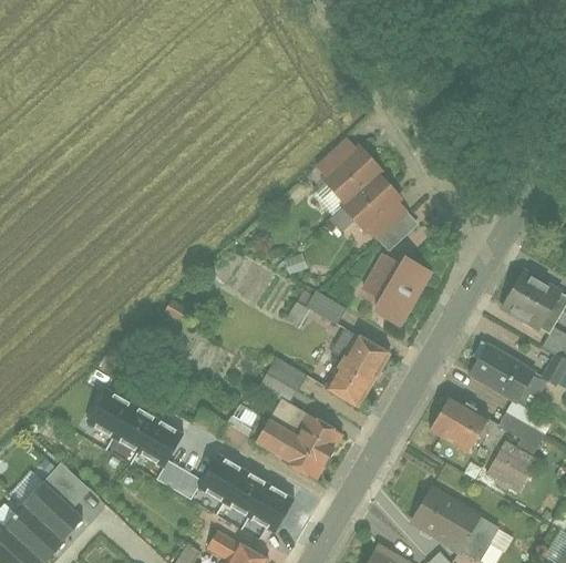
[(505,0),(531,13),(536,0),(505,0)]
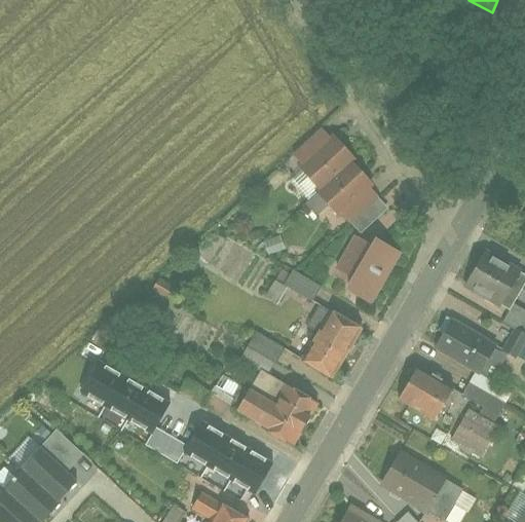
[(322,128),(292,154),(302,165),(299,169),(321,193),(317,195),(344,225),(377,196),(349,165),(354,160),(333,137),(331,139),(322,128)]
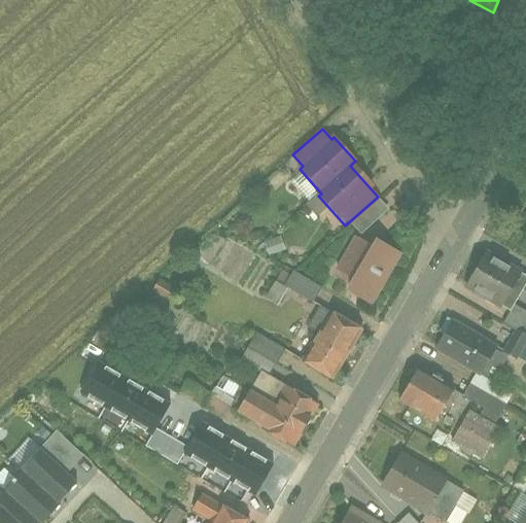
[(345,290),(373,305),(399,252),(375,240),(373,245),(354,236),(337,269),(352,277),(345,290)]
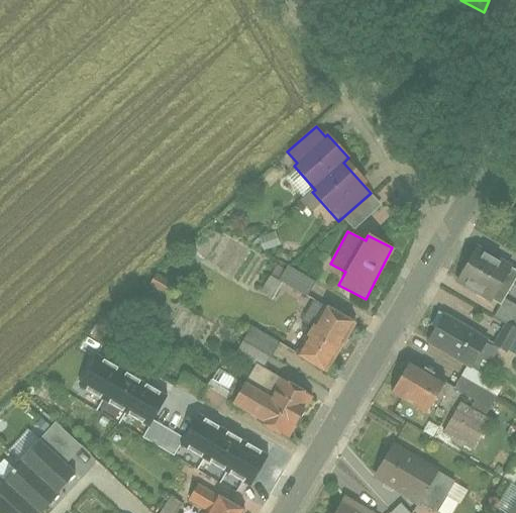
[(476,246),(456,284),(497,304),(515,266),(476,246)]
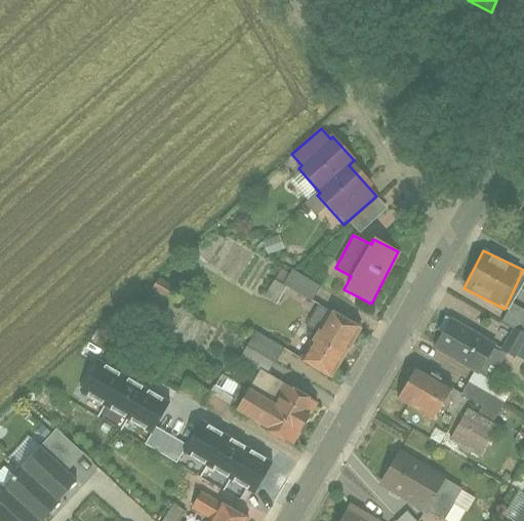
[(287,266),(279,281),(307,295),(315,280),(287,266)]
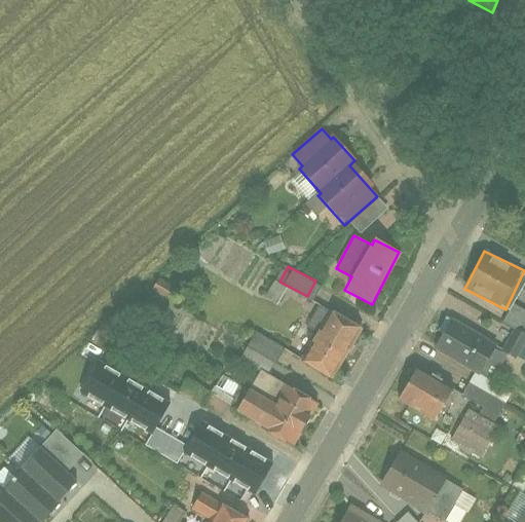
[(270,276),(261,292),(273,299),(283,284),(270,276)]
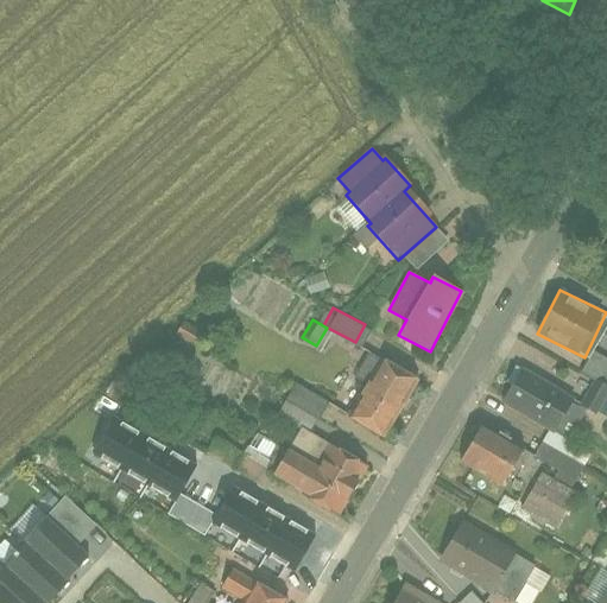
[(190,381),(238,398),(247,370),(200,354),(190,381)]
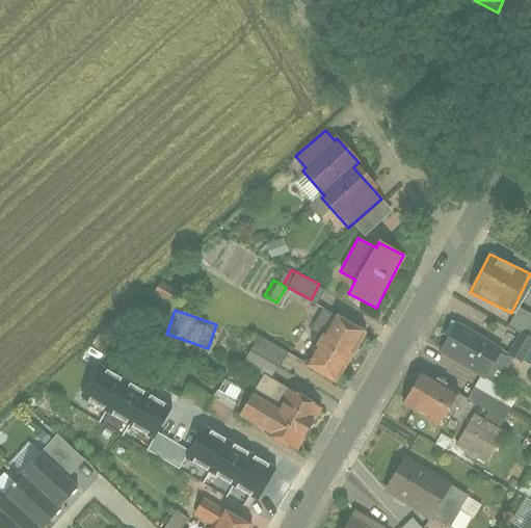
[(336,385),(365,333),(330,314),(302,367),(336,385)]
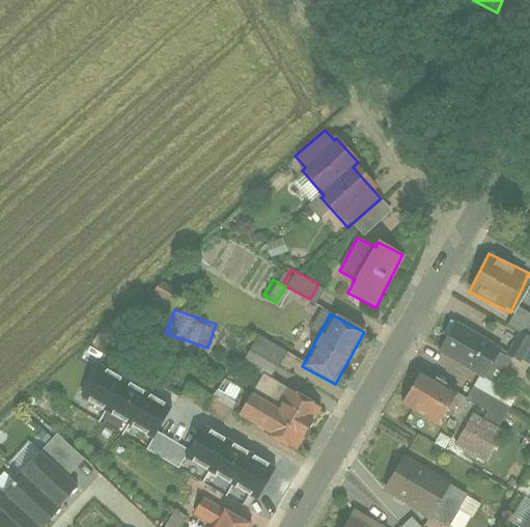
[(454,323),(439,352),(487,379),(504,350),(454,323)]
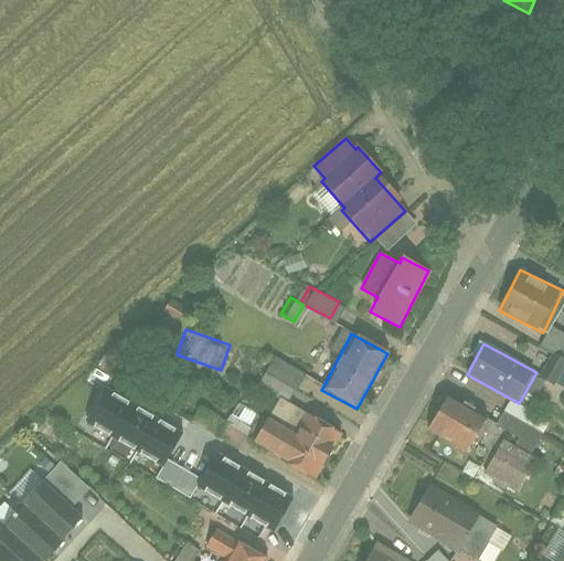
[(550,380),(563,357),(551,350),(539,373),(550,380)]
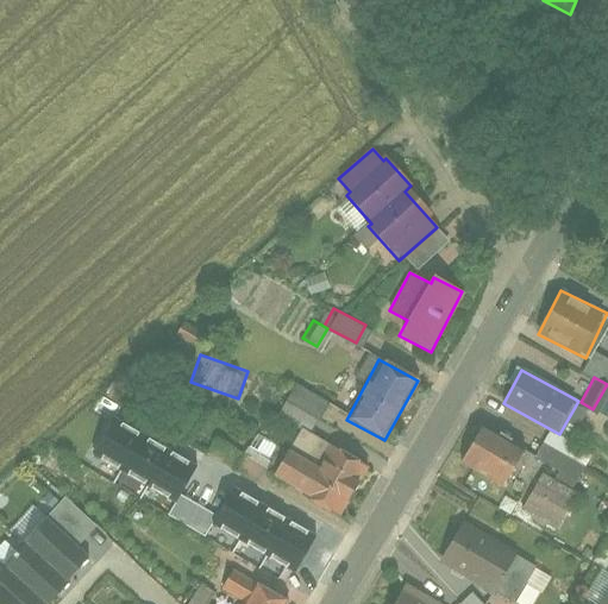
[(93,452),(175,499),(196,463),(114,415),(93,452)]
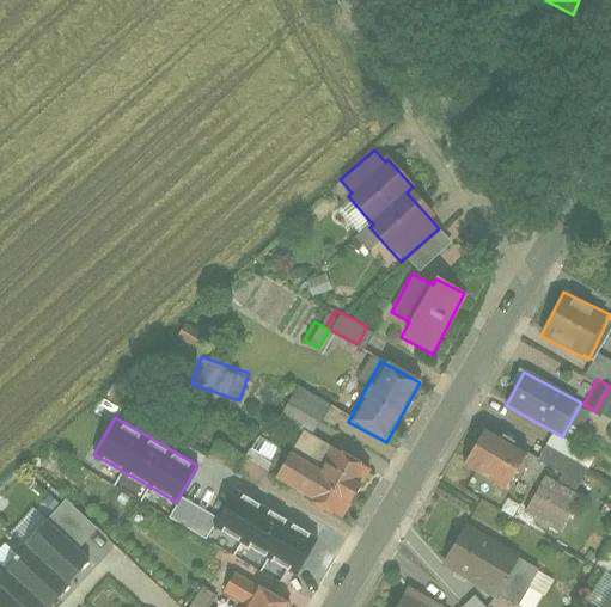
[(481,431),(463,465),(509,490),(527,458),(481,431)]
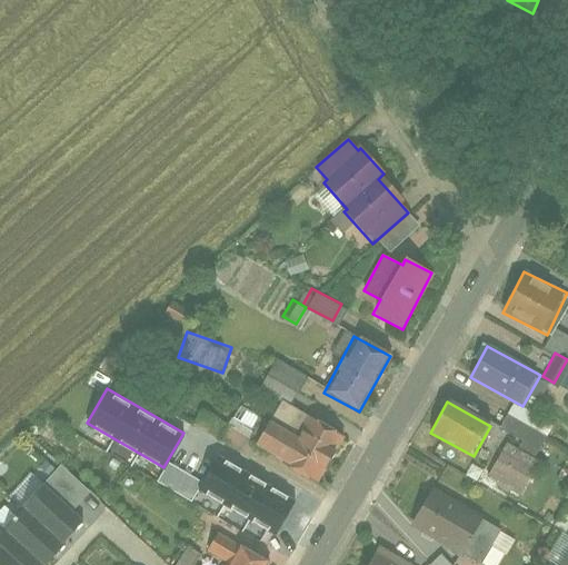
[(289,469),(319,485),(344,436),(308,418),(299,437),(267,422),(255,446),(291,465),(289,469)]
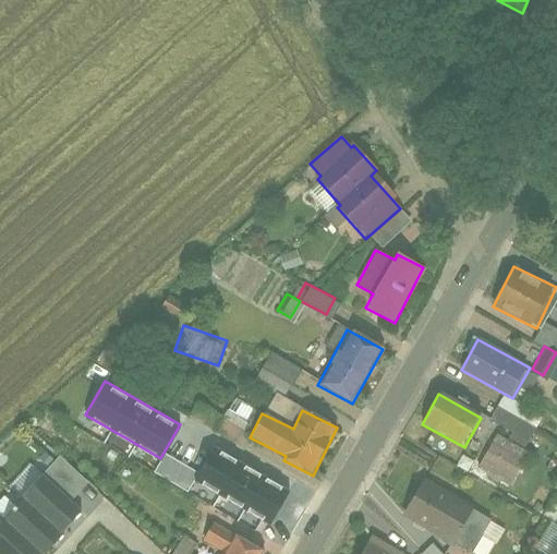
[(495,435),(479,465),(511,483),(528,453),(495,435)]
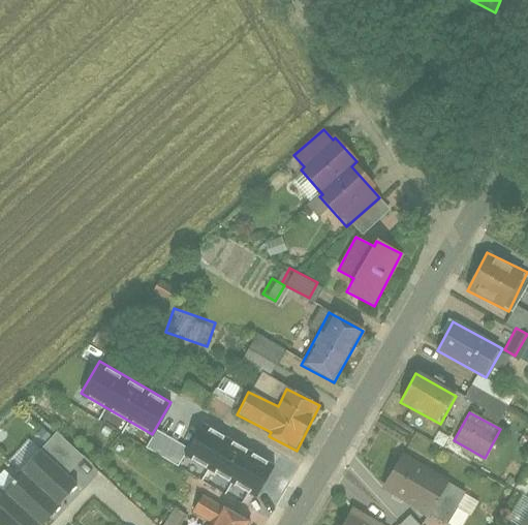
[(184,453),(255,495),(274,463),(203,422),(184,453)]
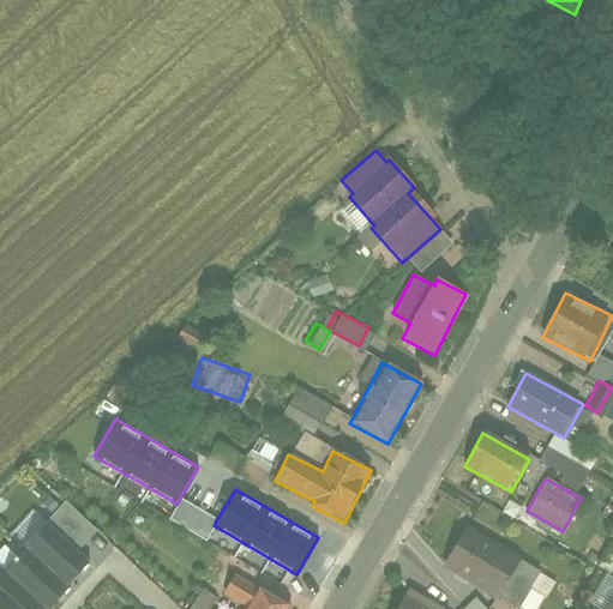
[(88,564),(49,524),(24,548),(28,552),(5,574),(8,577),(0,584),(0,608),(50,608),(70,591),(65,586),(88,564)]
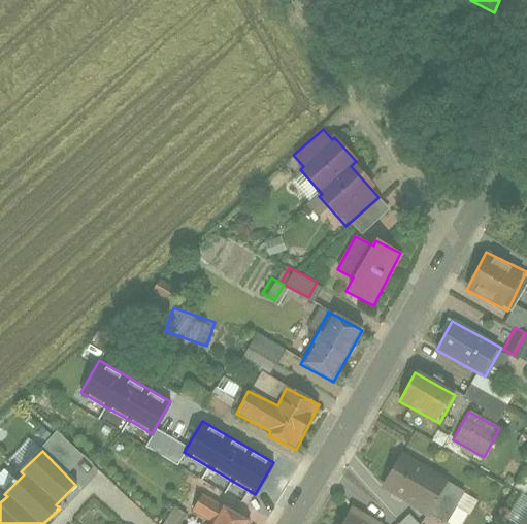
[(399,454),(383,484),(431,512),(449,482),(399,454)]
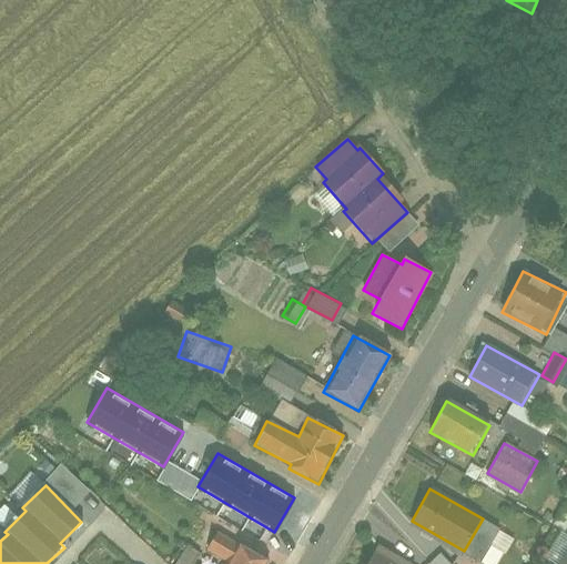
[(265,563),(269,560),(218,533),(208,551),(228,562),(225,563),(265,563)]
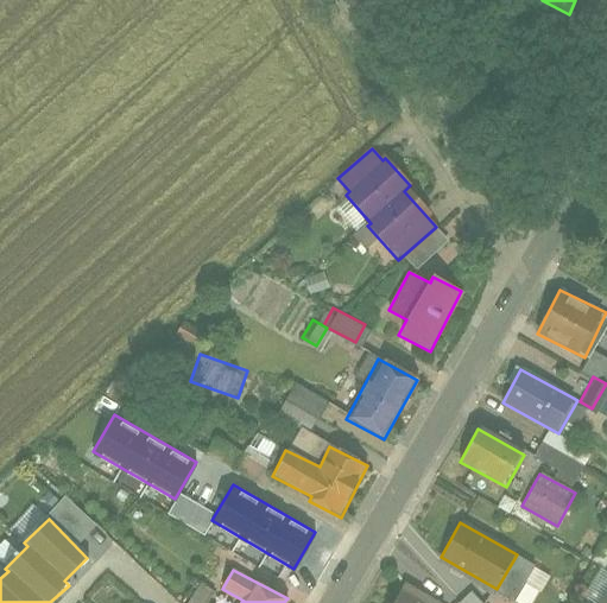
[(435,602),(405,586),(396,602),(435,602)]
